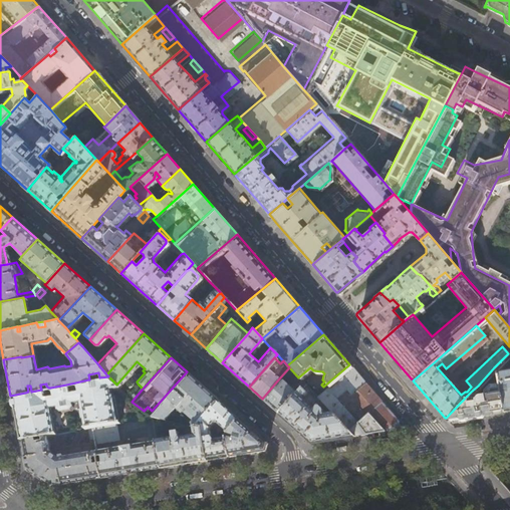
[(379,399),(349,364),(323,387),(314,395),(328,410),(346,429),(355,420),(354,418),(333,396),(343,387),(359,405),(352,411),(358,418),(379,399)]
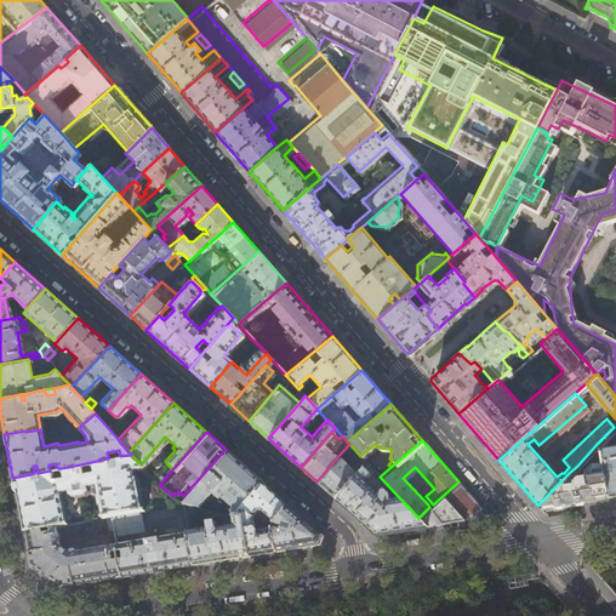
[(615,443),(598,446),(600,467),(608,466),(610,468),(610,469),(609,472),(602,473),(605,494),(615,491),(615,443)]
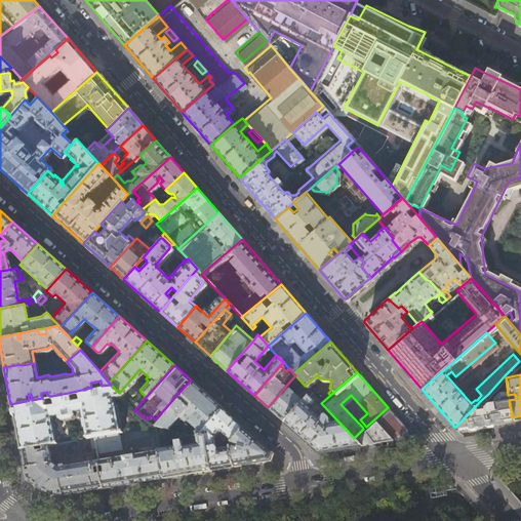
[(309,390),(305,386),(295,375),(285,387),(268,407),(282,419),(309,390)]
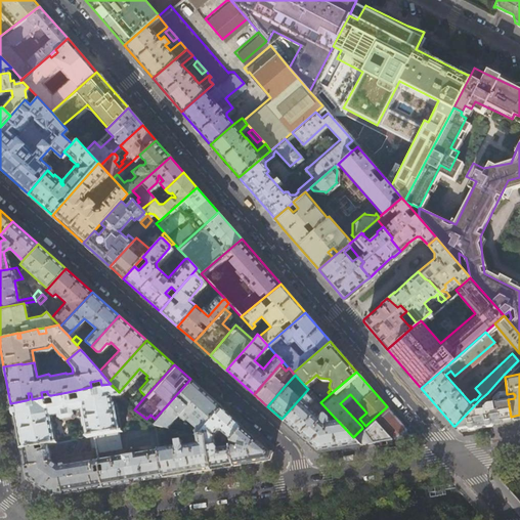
[(505,377),(504,375),(487,393),(489,395),(490,393),(492,395),(491,396),(492,400),(490,402),(489,401),(488,401),(487,401),(486,401),(486,402),(485,402),(484,403),(484,404),(480,399),(455,426),(458,426),(486,421),(511,417),(508,399),(507,394),(505,377)]
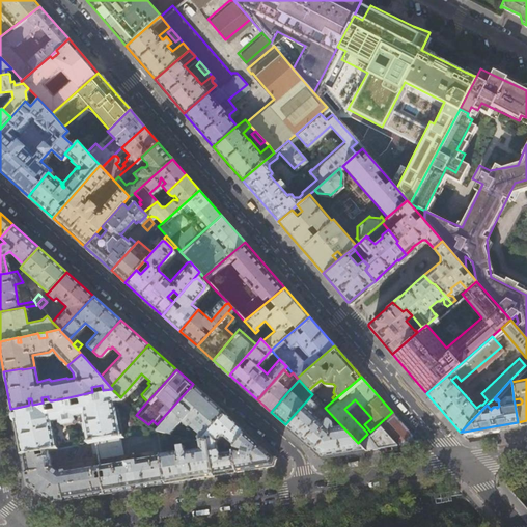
[(223,411),(193,384),(157,424),(154,427),(167,431),(178,418),(185,424),(187,422),(198,432),(196,435),(196,438),(199,438),(223,411)]
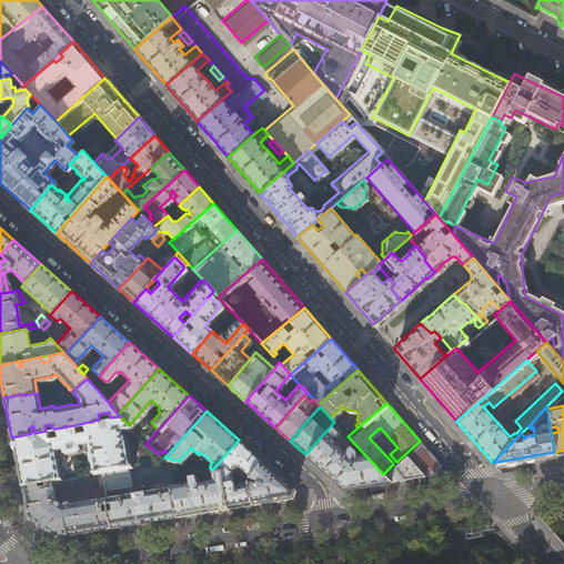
[(120,416),(110,418),(103,420),(104,425),(103,424),(100,425),(100,426),(99,426),(98,420),(83,423),(84,431),(74,432),(73,425),(56,429),(57,435),(48,437),(47,431),(46,431),(34,433),(33,433),(34,439),(29,439),(28,434),(11,437),(19,483),(34,481),(42,479),(48,477),(58,476),(56,464),(57,464),(56,456),(54,456),(52,447),(61,445),(61,449),(64,451),(77,450),(79,446),(78,442),(86,440),(88,451),(87,451),(88,460),(89,460),(91,470),(94,470),(99,469),(126,464),(128,463),(123,434),(120,434),(119,427),(129,425),(120,416)]
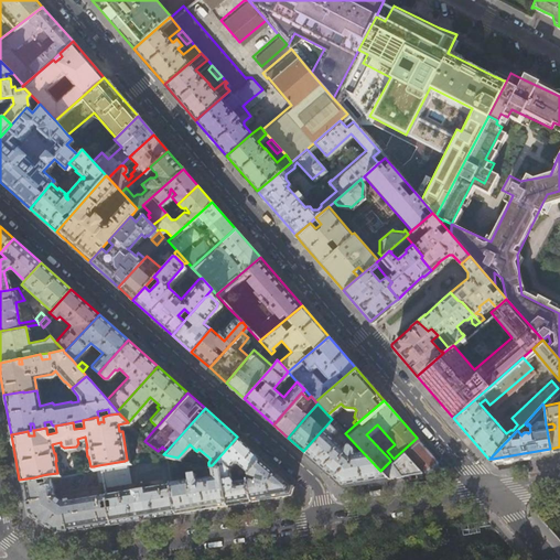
[(337,424),(332,419),(303,451),(340,484),(385,476),(380,471),(361,450),(357,451),(357,450),(354,450),(355,451),(352,452),(351,447),(340,437),(335,441),(329,434),(337,424)]
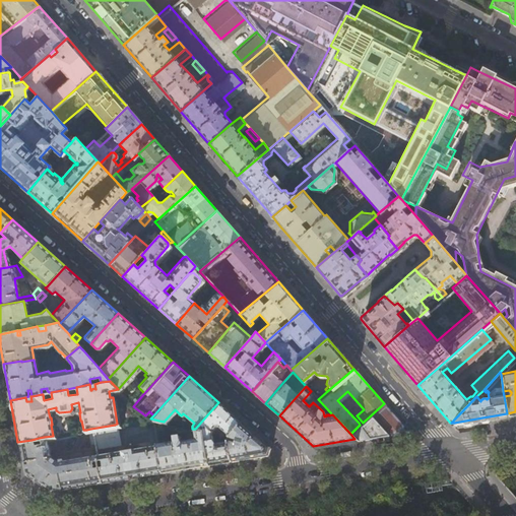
[(132,405),(133,406),(137,401),(131,394),(126,399),(132,405)]
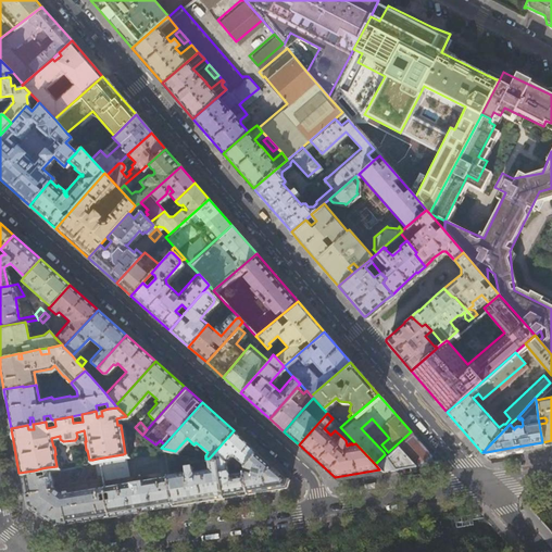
[(256,451),(234,430),(209,459),(215,461),(221,496),(245,491),(241,474),(241,471),(228,473),(226,471),(224,460),(228,455),(231,455),(243,465),(245,464),(256,451)]
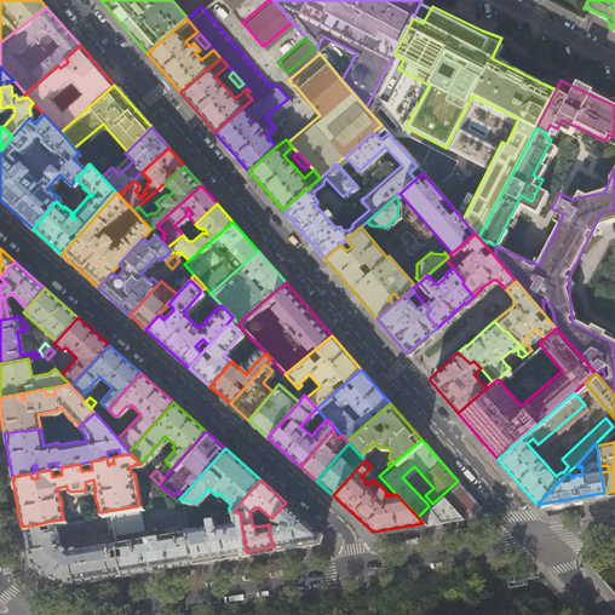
[(478,505),(458,481),(432,504),(431,504),(429,506),(418,517),(423,523),(475,515),(478,505)]
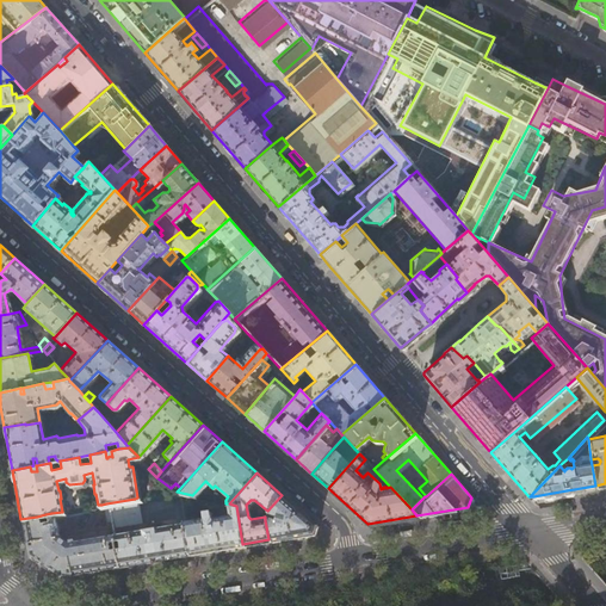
[(567,490),(533,496),(533,501),(567,495),(567,490)]
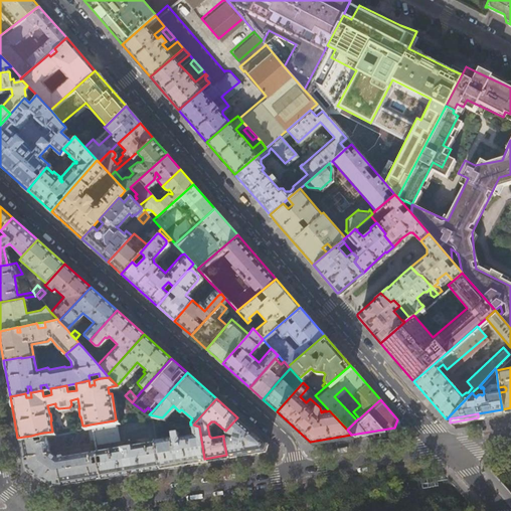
[(237,417),(226,430),(232,434),(231,435),(231,436),(231,437),(231,438),(223,439),(226,455),(227,455),(243,452),(263,449),(265,442),(237,417)]
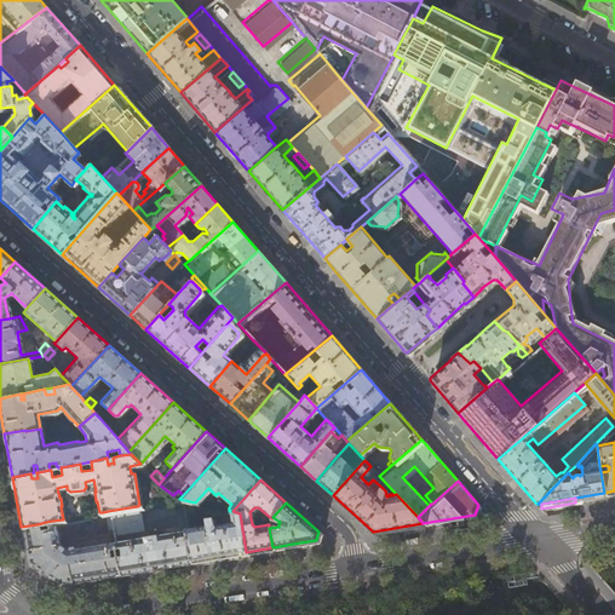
[(137,506),(108,511),(109,522),(111,530),(139,526),(137,506)]
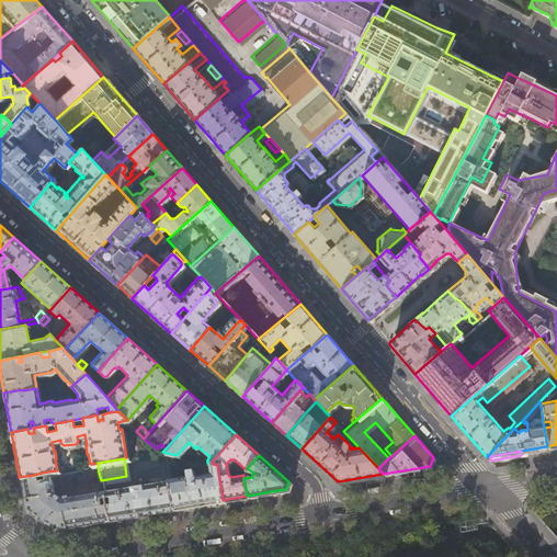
[(217,465),(211,463),(207,463),(206,463),(208,473),(202,474),(202,469),(197,470),(196,463),(188,464),(189,469),(185,469),(186,475),(175,476),(175,474),(168,475),(168,478),(167,478),(167,479),(172,508),(223,500),(217,465)]
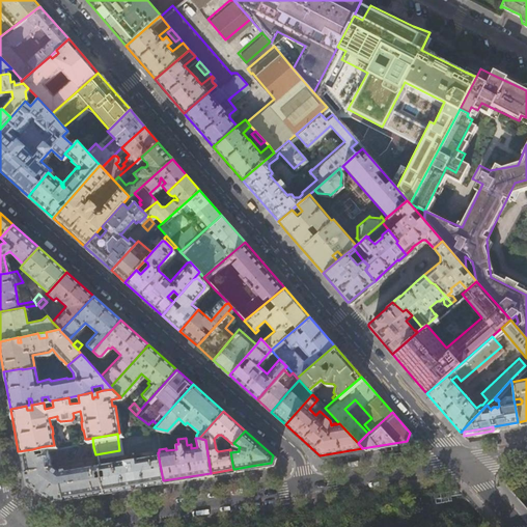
[(45,446),(39,447),(40,452),(33,453),(32,449),(18,451),(24,482),(49,499),(101,491),(99,475),(94,476),(93,470),(98,469),(96,464),(57,470),(49,465),(45,446)]
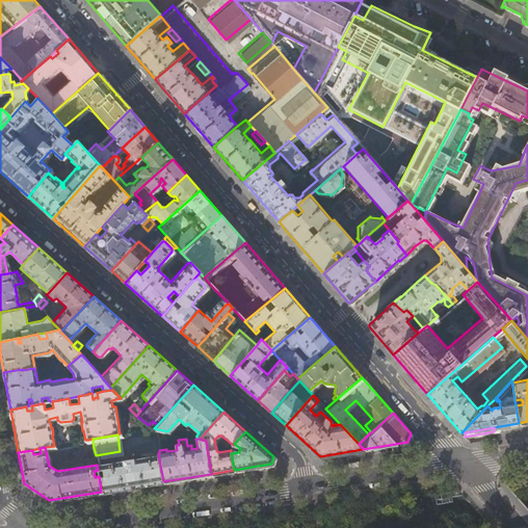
[(123,460),(97,465),(98,470),(102,469),(103,475),(99,476),(101,492),(163,481),(158,454),(132,458),(132,455),(129,454),(124,455),(122,457),(123,460)]
